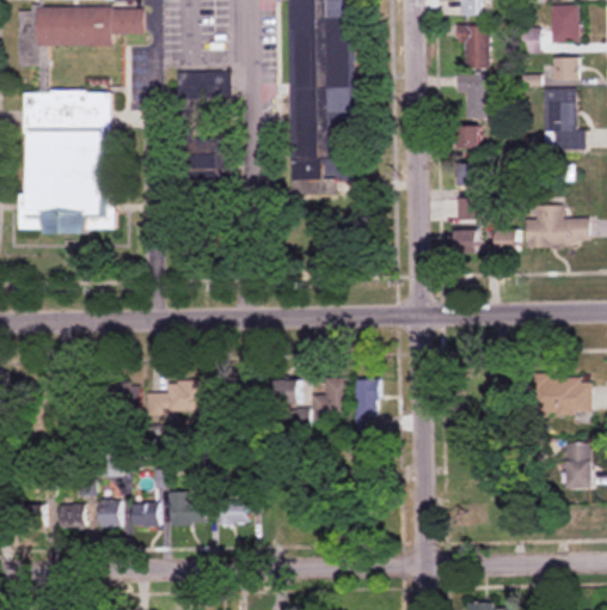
[(356,180),(351,0),(287,0),(290,181),(356,180)]
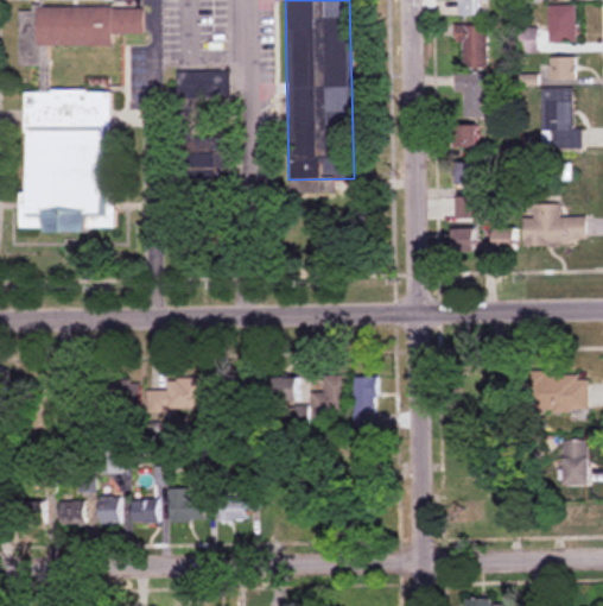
[(455,0),(455,13),(474,13),(474,0),(455,0)]
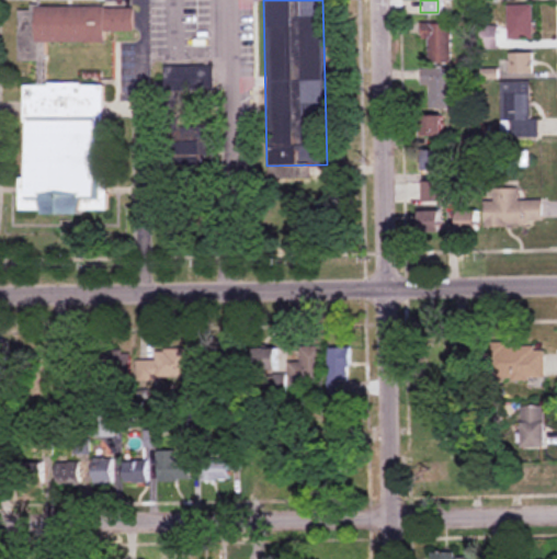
[(504,3),(504,38),(531,38),(531,3),(504,3)]
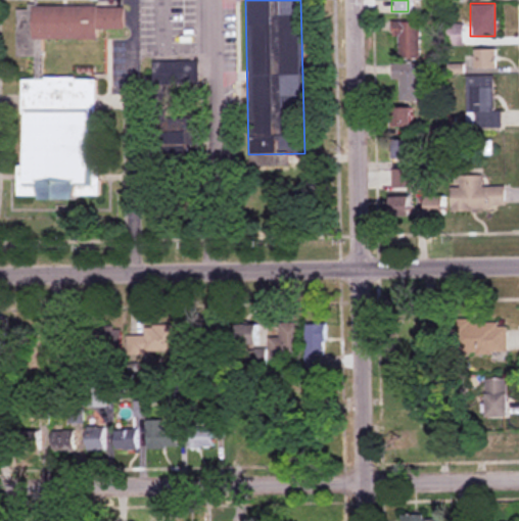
[(93,78),(39,77),(40,38),(96,38),(96,28),(123,28),(123,5),(14,4),(14,56),(31,56),(31,78),(20,78),(19,198),(78,199),(78,186),(92,186),(93,78)]
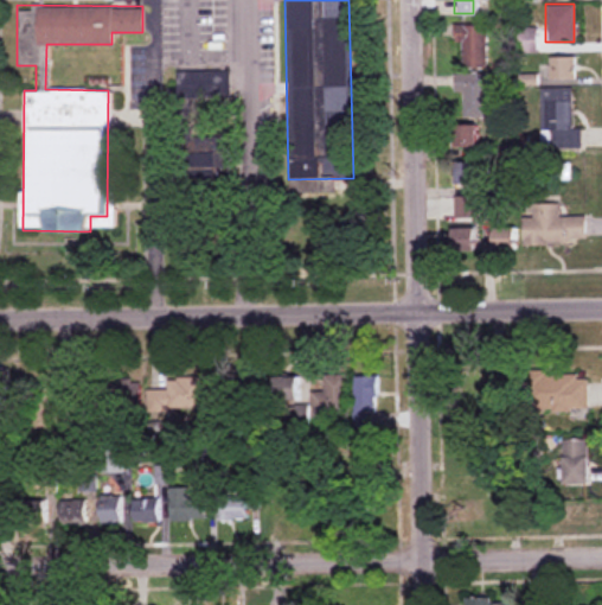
[(484,24),(456,24),(456,65),(484,65),(484,24)]
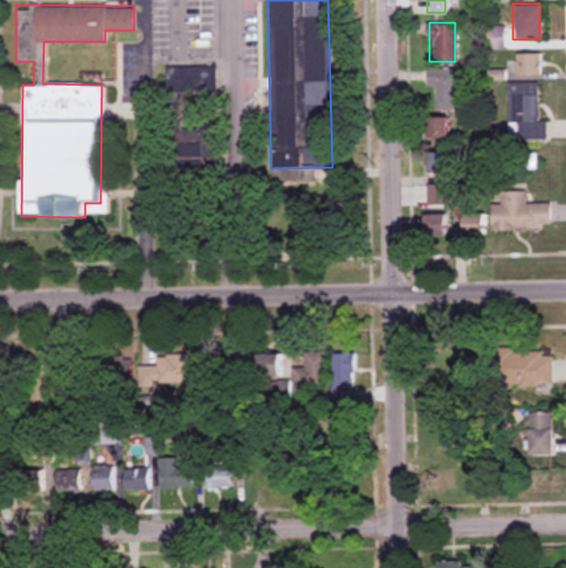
[(539,52),(515,52),(515,74),(539,74),(539,52)]
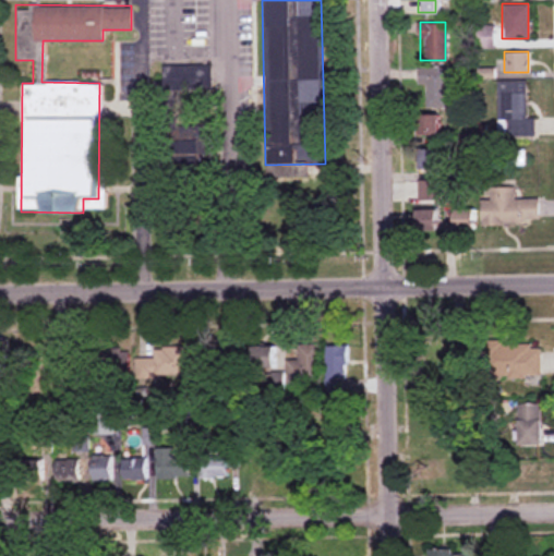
[(209,63),(160,63),(160,88),(209,88),(209,63)]
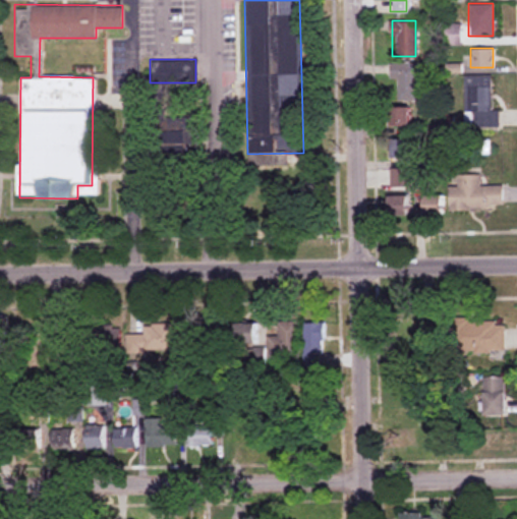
[(396,100),(417,100),(417,62),(389,62),(389,77),(396,77),(396,100)]
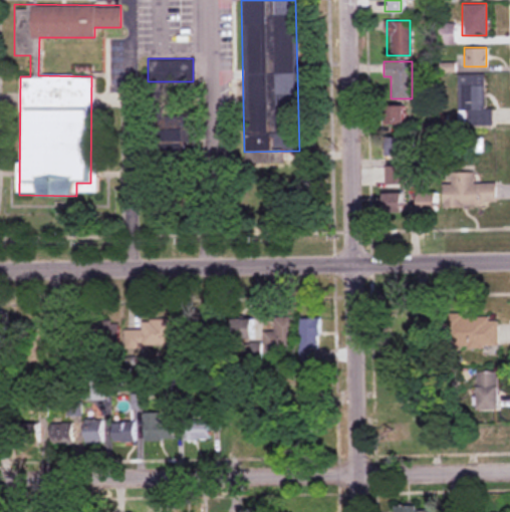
[(491,108),(482,108),(482,74),(457,73),(457,124),(491,124),(491,108)]
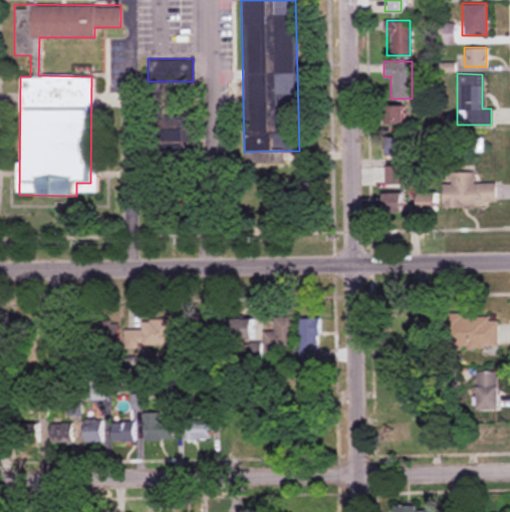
[(403,124),(403,104),(383,104),(383,124),(403,124)]
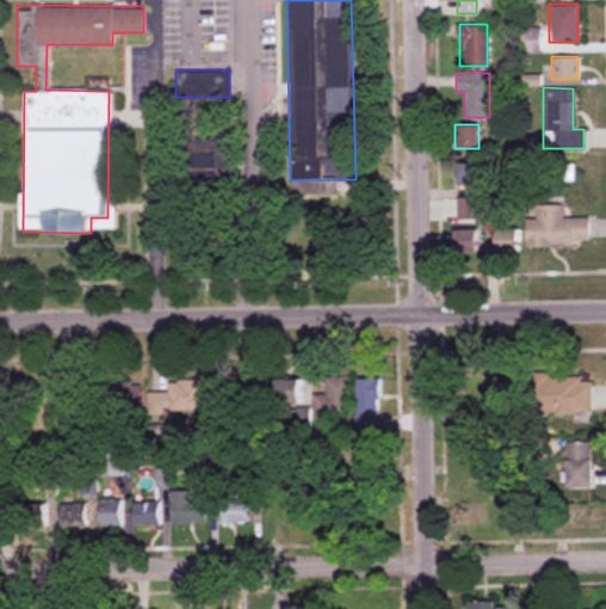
[(218,152),(184,152),(184,183),(218,183),(218,152)]
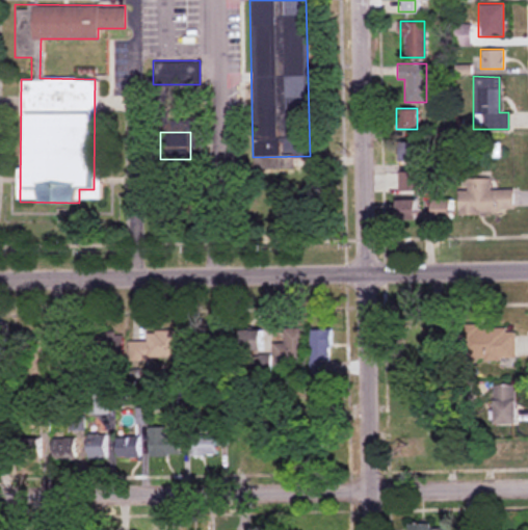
[(398,141),(398,163),(419,163),(419,141),(398,141)]
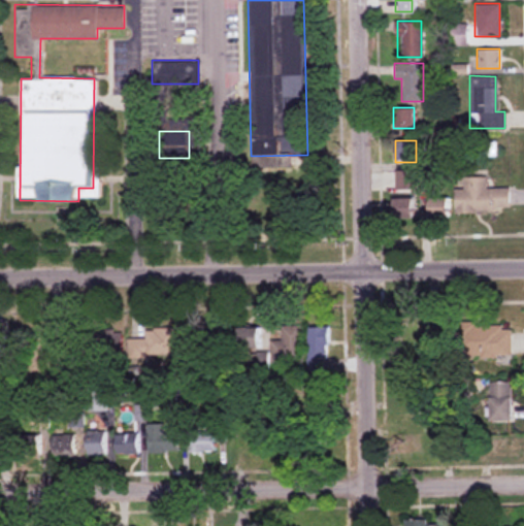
[(393,189),(416,189),(415,179),(429,179),(429,170),(393,171),(393,189)]
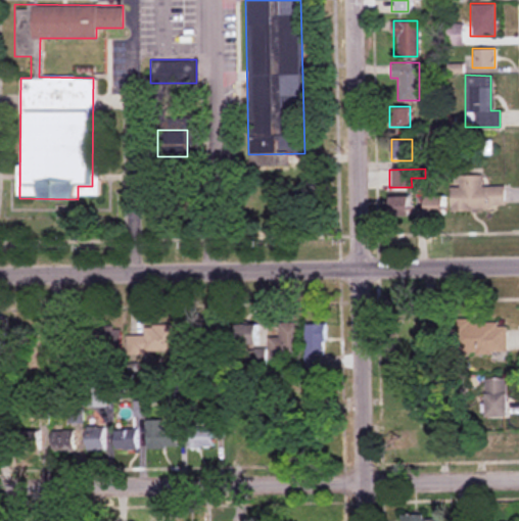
[(449,187),(449,209),(503,208),(503,186),(480,186),(480,175),(458,175),(458,187),(449,187)]
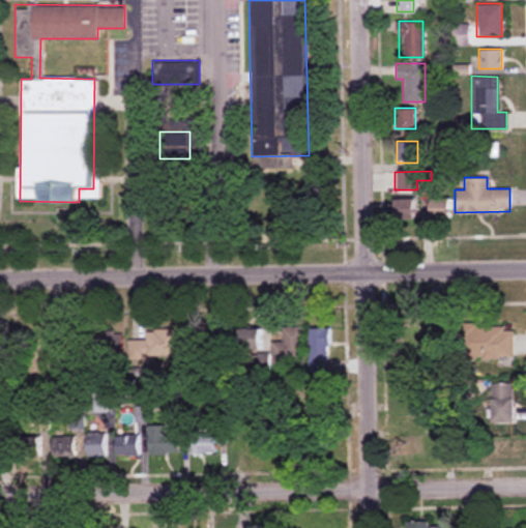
[(393,198),(393,218),(413,218),(413,198),(393,198)]
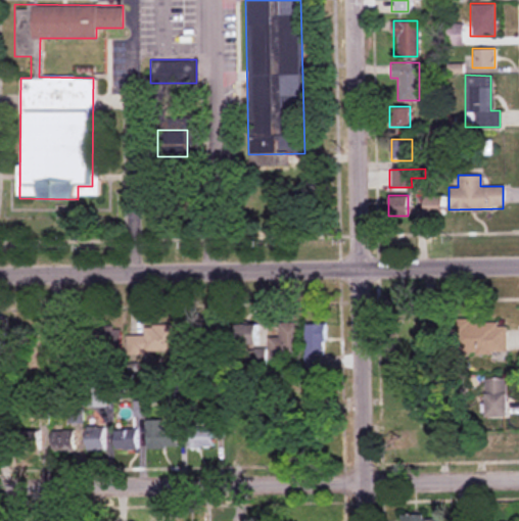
[(424,195),(424,216),(444,216),(444,195),(424,195)]
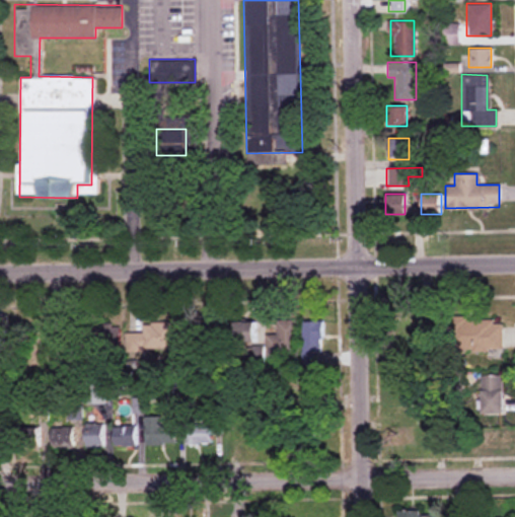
[(447,317),(447,352),(501,351),(500,317),(447,317)]
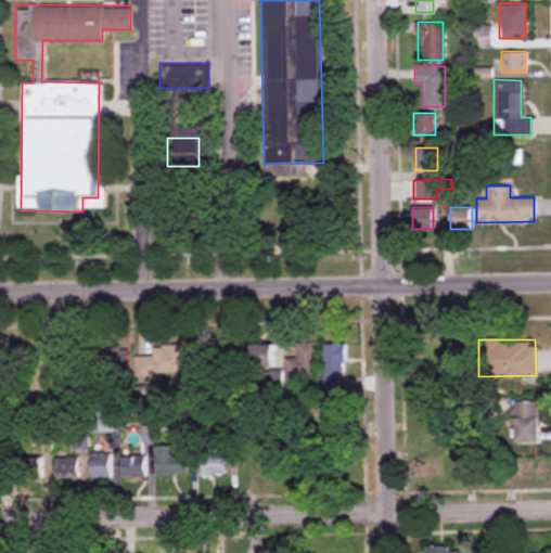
[(316,341),(293,341),(293,356),(281,356),(281,369),(268,369),(268,385),(279,385),(279,380),(316,380),(316,341)]
